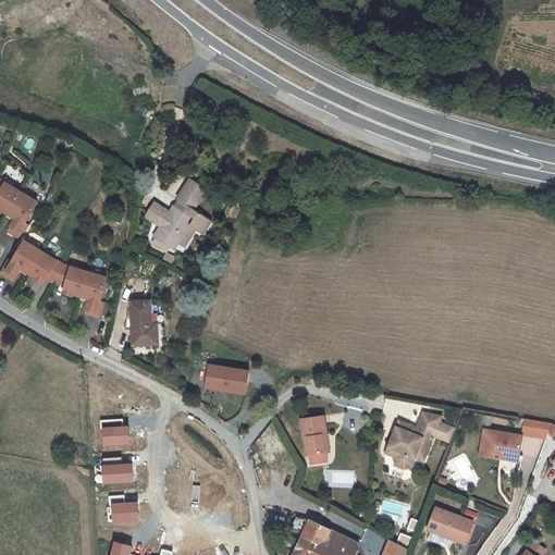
[(177,199),(177,198),(192,207),(205,188),(189,179),(176,198),(177,199)]
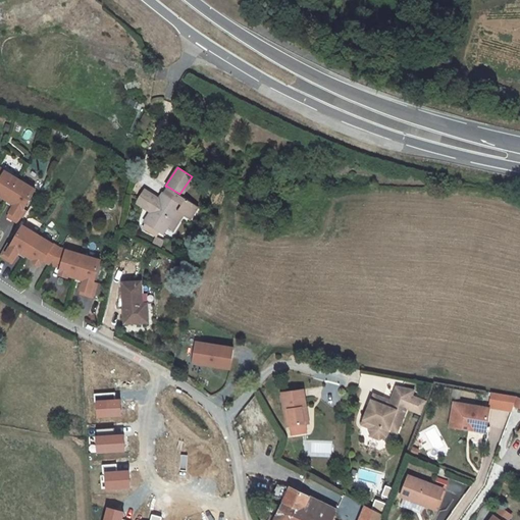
[(0,198),(5,201),(17,180),(0,170),(0,198)]
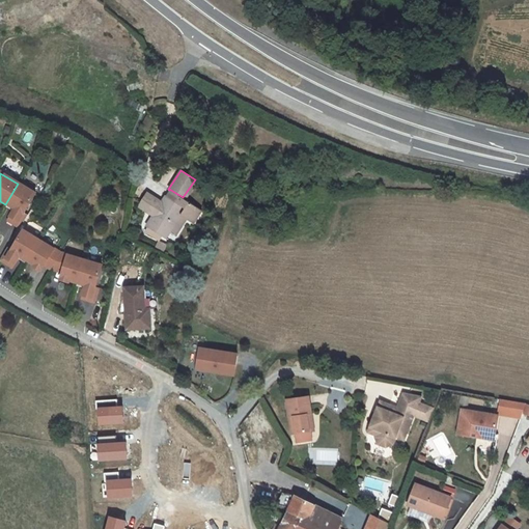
[(37,195),(18,184),(5,204),(11,209),(10,211),(4,221),(15,226),(18,228),(18,227),(26,215),(25,215),(37,195)]
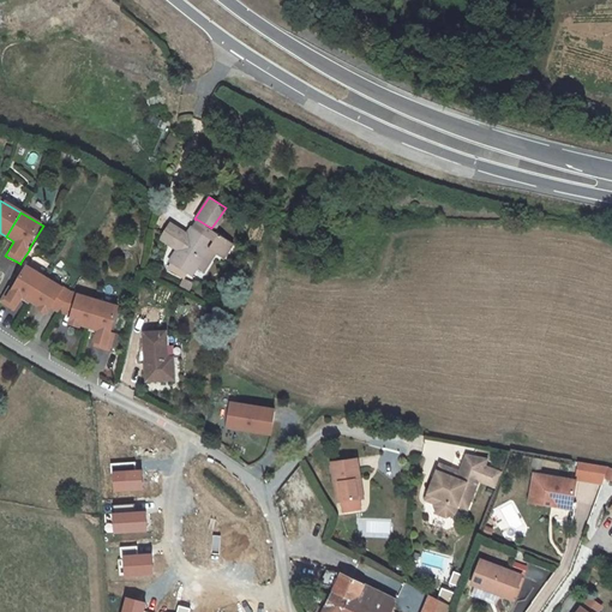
[(211,228),(196,219),(196,220),(192,226),(190,225),(185,232),(175,247),(167,261),(169,262),(166,267),(180,275),(184,271),(190,275),(196,265),(202,269),(214,251),(222,257),(232,241),(211,228)]
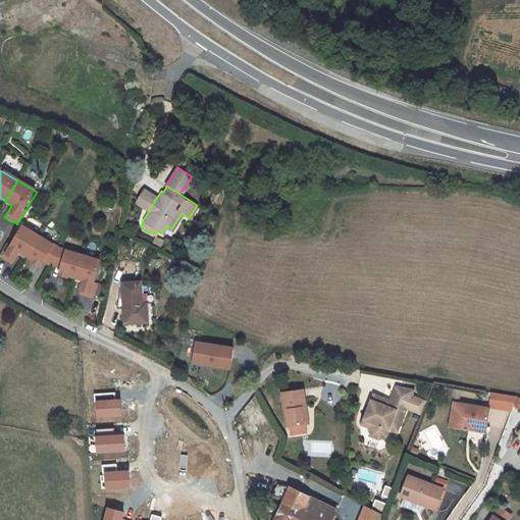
[(136,201),(149,210),(157,197),(143,189),(136,201)]
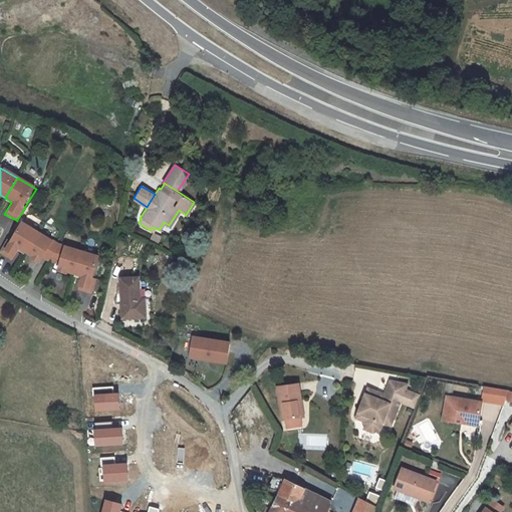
[(5,240),(0,248),(0,253),(10,259),(15,250),(17,248),(23,252),(35,232),(20,222),(8,242),(5,240)]
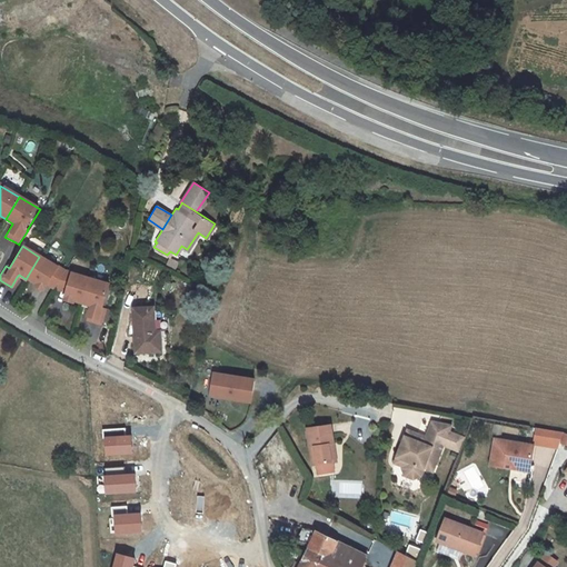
[(39,257),(26,279),(35,284),(41,287),(42,288),(46,284),(52,288),(63,270),(56,266),(43,259),(39,257)]
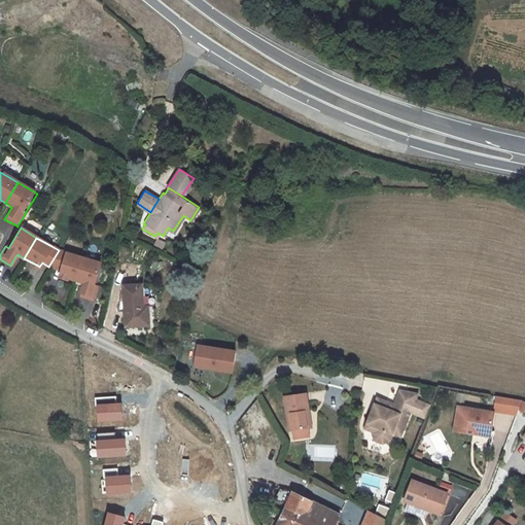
[(59,250),(48,267),(60,270),(59,275),(67,277),(76,280),(82,258),(64,253),(59,250)]
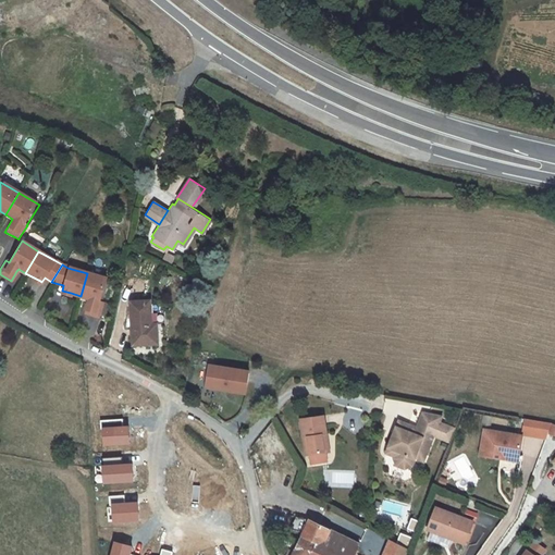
[(87,273),(81,296),(88,298),(87,301),(84,312),(97,317),(101,301),(98,300),(105,279),(87,273)]
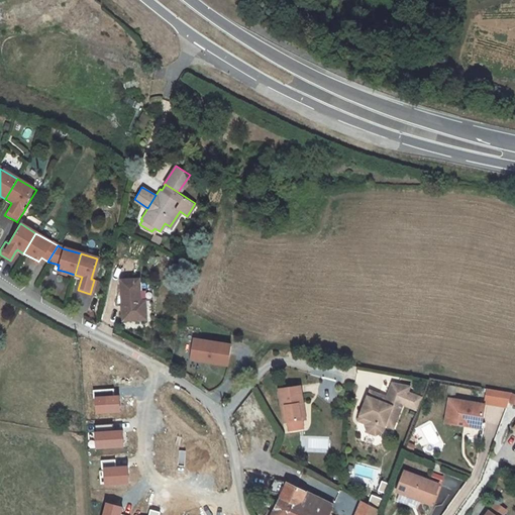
[(120,279),(122,318),(144,317),(143,299),(139,299),(138,278),(120,279)]
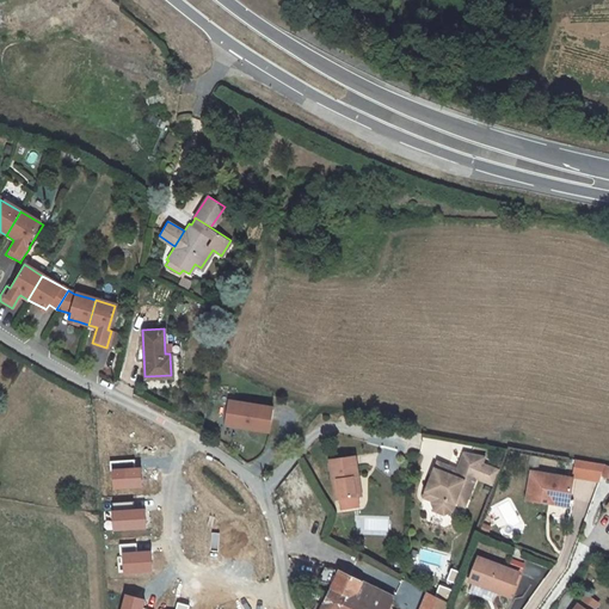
[(269,406),(226,399),(221,423),(235,425),(237,423),(244,424),(243,426),(264,431),(269,406)]
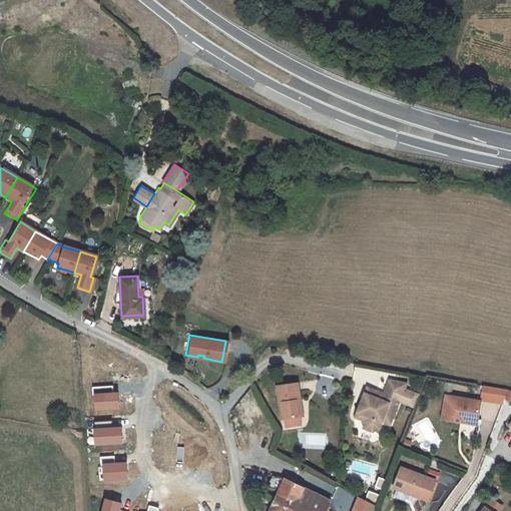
[(368,387),(355,417),(363,420),(362,422),(364,429),(372,432),(379,429),(382,422),(384,416),(391,419),(400,400),(413,406),(418,394),(404,389),(407,382),(390,379),(389,382),(384,394),(368,387)]
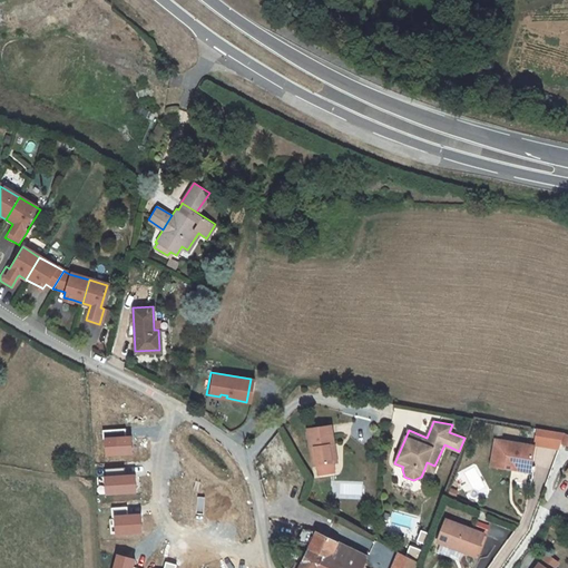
[(331,462),(332,462),(330,442),(332,442),(330,424),(306,428),(311,466),(315,464),(331,462)]
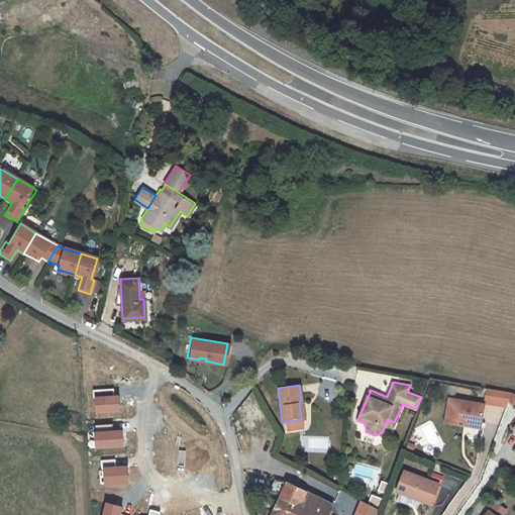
[(510,392),(486,388),(483,401),(505,405),(510,392)]
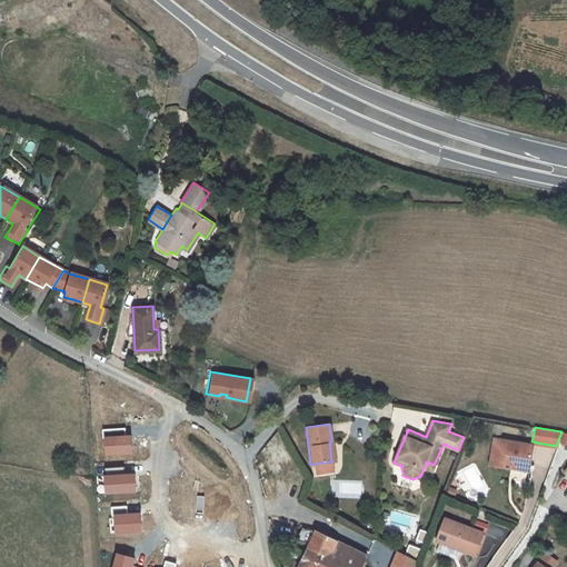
[(509,460),(527,463),(528,461),(530,443),(493,437),(488,463),(508,466),(509,460)]
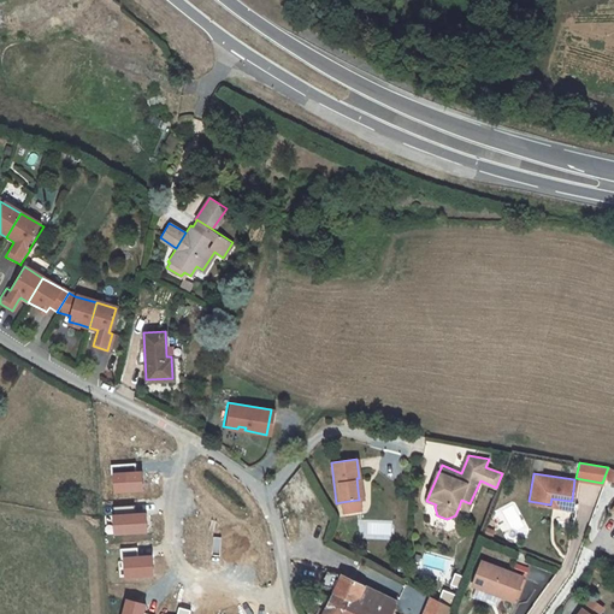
[(550,505),(571,508),(571,501),(551,499),(550,505)]
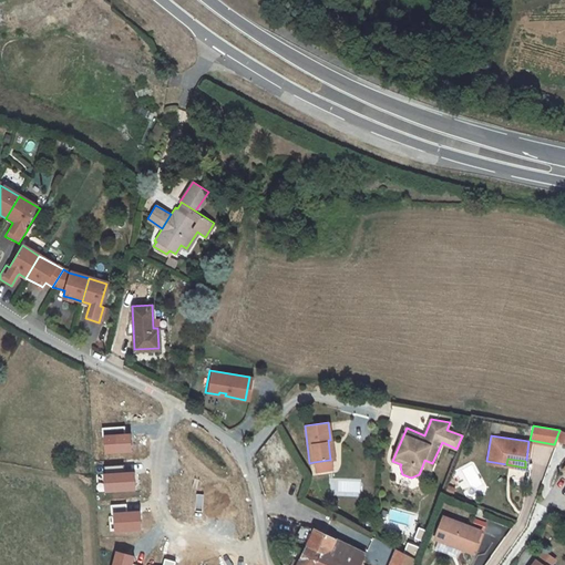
[(329,460),(314,462),(315,472),(330,470),(329,460)]
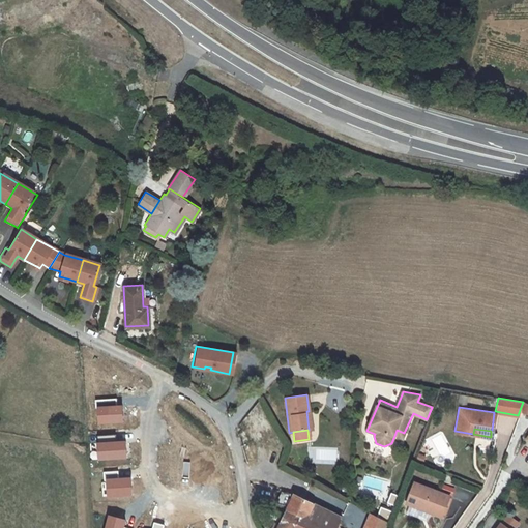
[(447,494),(413,480),(405,501),(408,502),(428,510),(439,515),(447,494)]
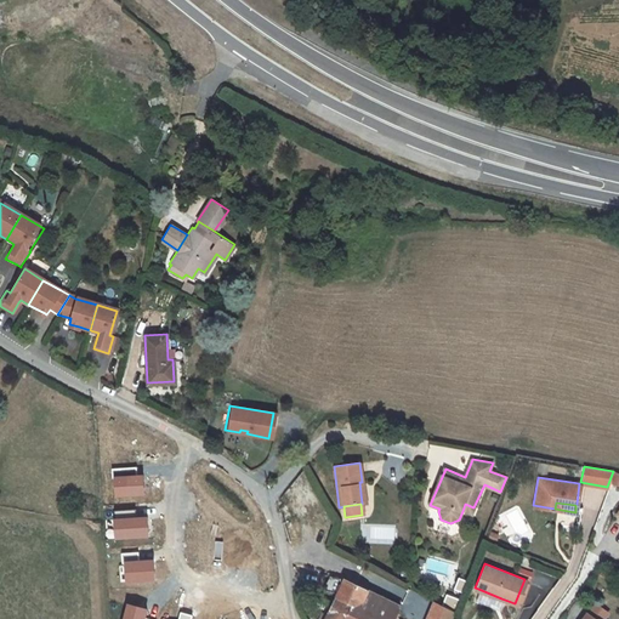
[(208,579),(209,583),(223,575),(222,572),(208,579)]
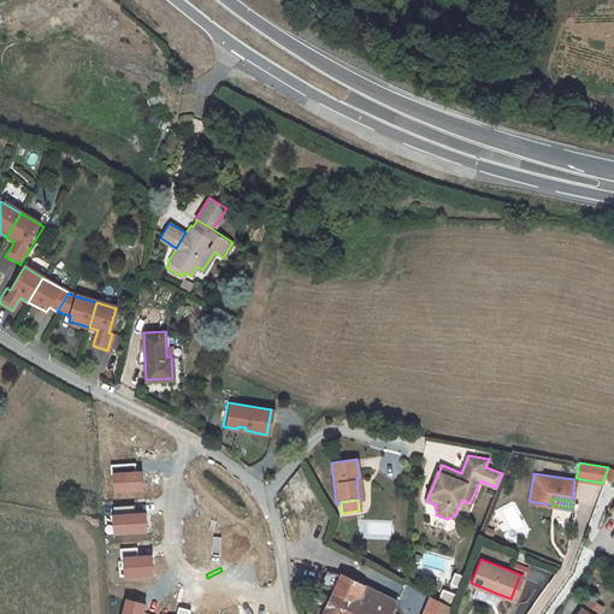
[(335,588),(334,590),(367,606),(369,603),(375,607),(378,604),(390,609),(394,601),(341,573),(326,570),(319,584),(335,588)]
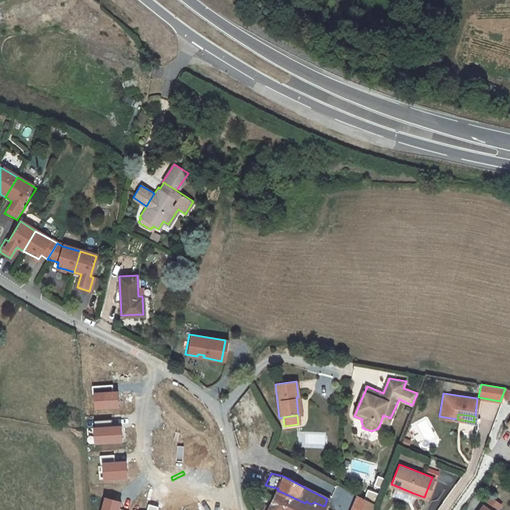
[(204,509),(189,481),(184,474),(172,480),(167,483),(182,509),(204,509)]
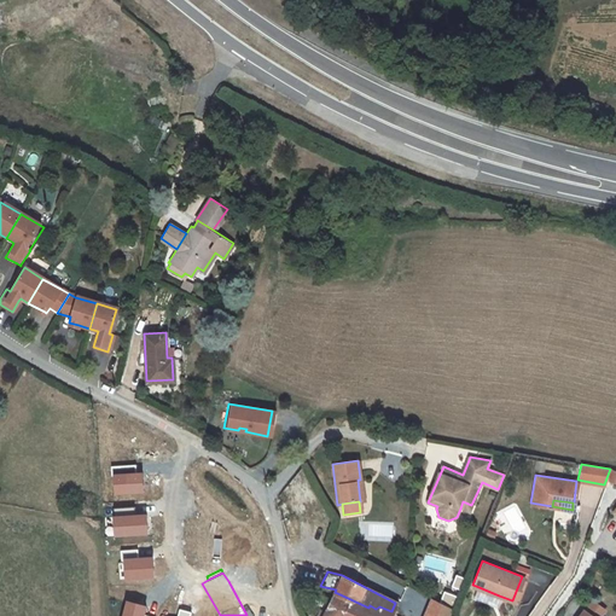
[(499,596),(476,586),(471,596),(495,604),(499,596)]
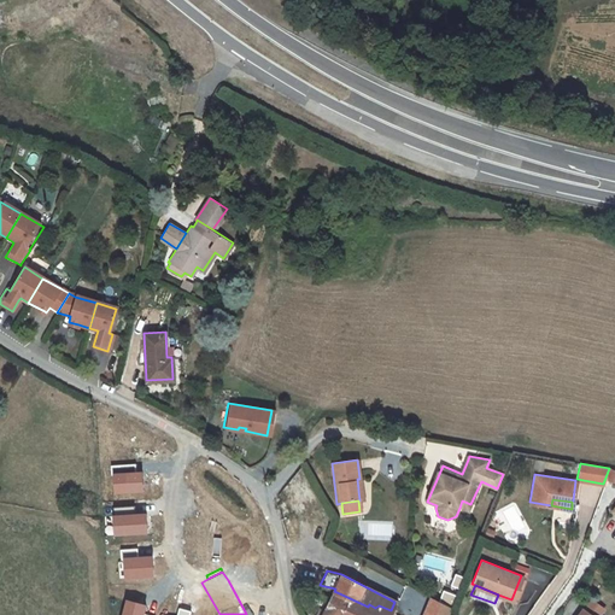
[(387,614),(391,610),(379,605),(375,608),(369,604),(368,607),(334,591),(331,598),(324,610),(322,614),(316,611),(315,614),(387,614)]
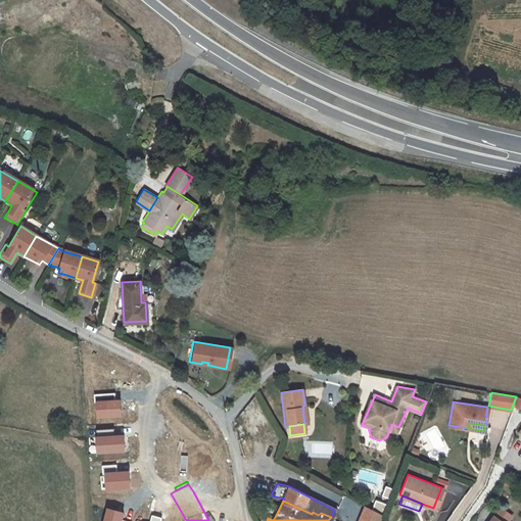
[(358,520),(378,520),(381,514),(365,506),(358,520)]
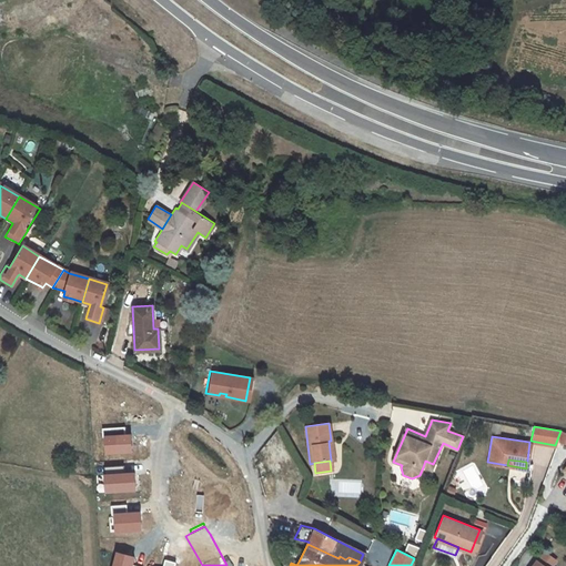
[(548,565),(535,556),(527,565),(548,565)]
